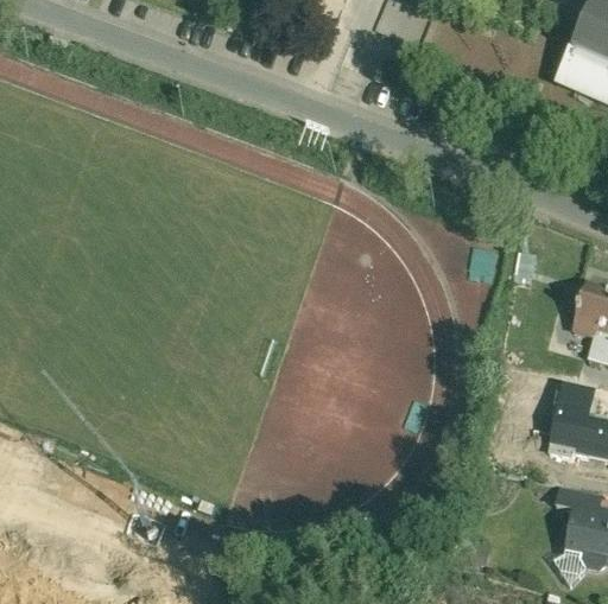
[(409,0),(410,12),(423,11),(423,10),(434,8),(432,0),(409,0)]
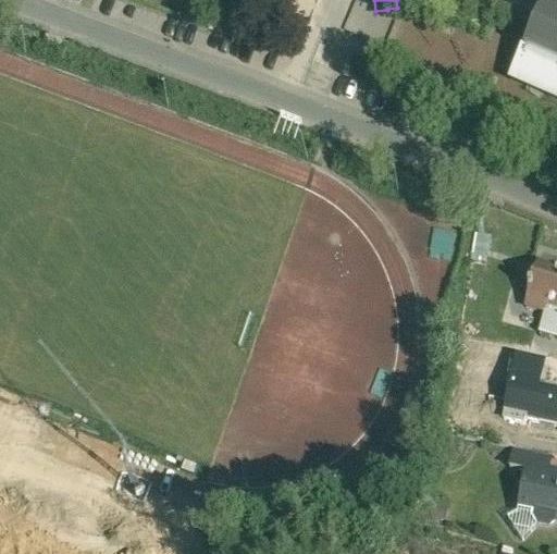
[(556,0),(548,0),(528,47),(527,46),(509,85),(556,105),(556,0)]
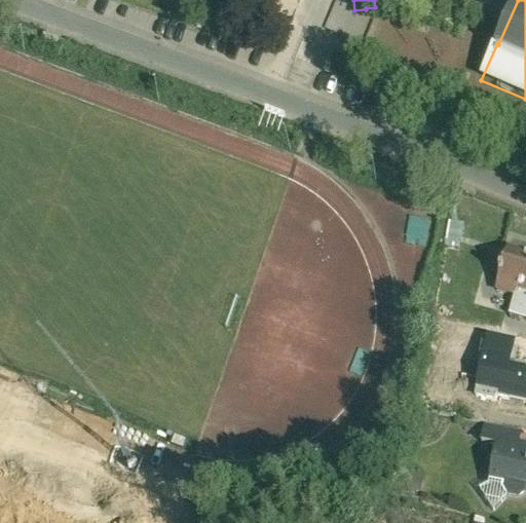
[(461,221),(447,219),(444,244),(457,246),(461,221)]
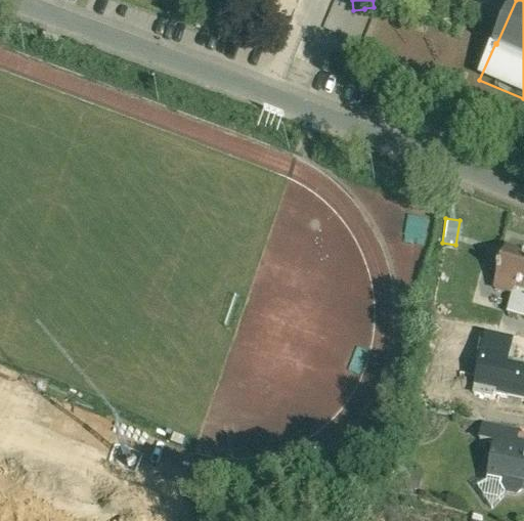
[(523,245),(507,240),(493,286),(511,292),(513,285),(523,288),(523,245)]
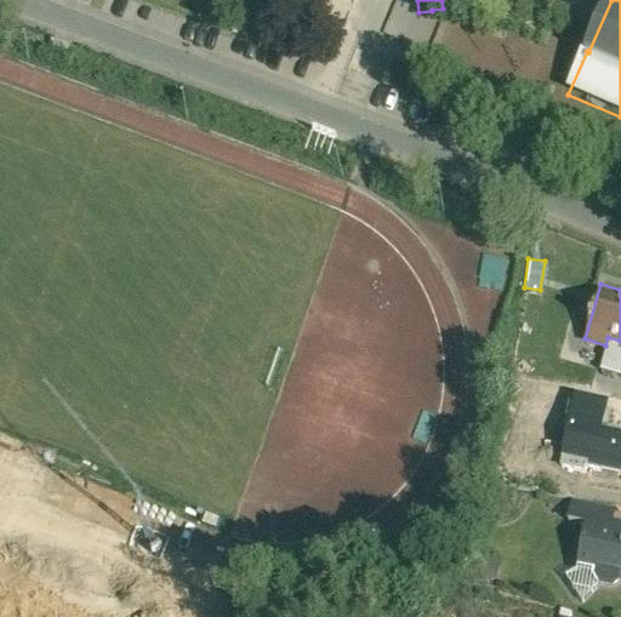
[(620,371),(620,341),(608,337),(605,346),(599,365),(620,371)]
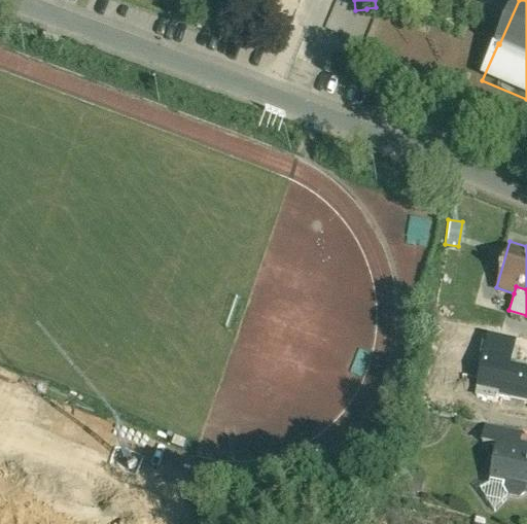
[(479,384),(526,392),(526,363),(508,360),(513,336),(488,330),(479,384)]
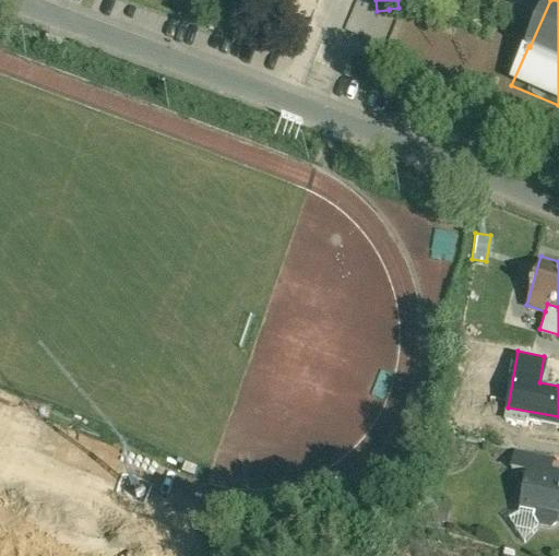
[(533,454),(513,449),(509,468),(528,472),(533,454)]
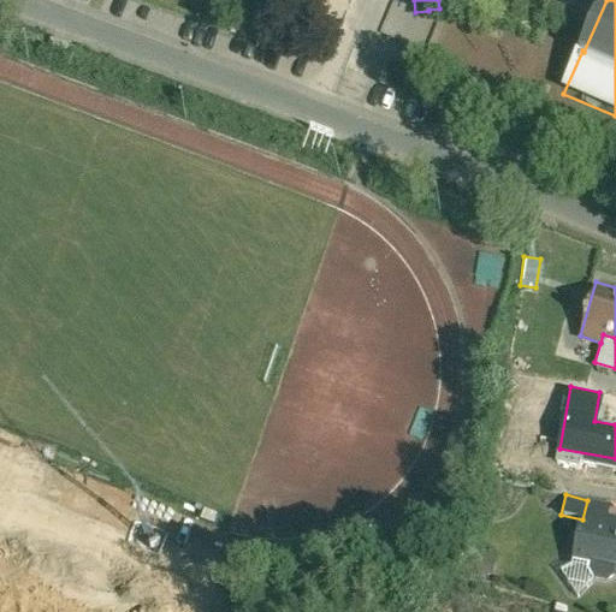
[(610,582),(615,575),(615,517),(609,516),(610,505),(587,500),(582,520),(574,562),(591,565),(590,570),(593,570),(597,580),(610,582)]
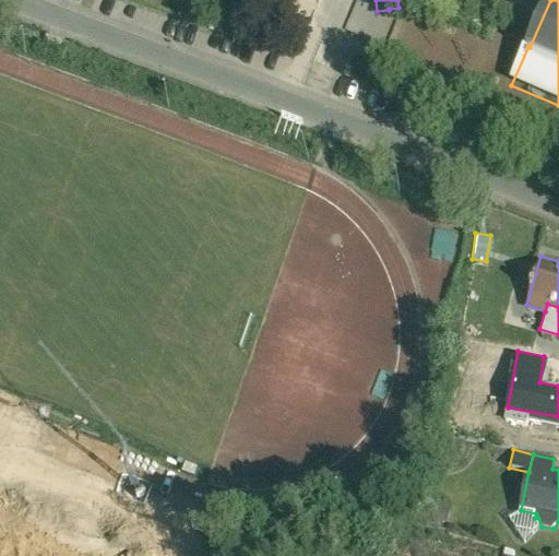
[(539,527),(535,518),(536,513),(521,510),(520,512),(508,520),(523,541),(539,527)]
